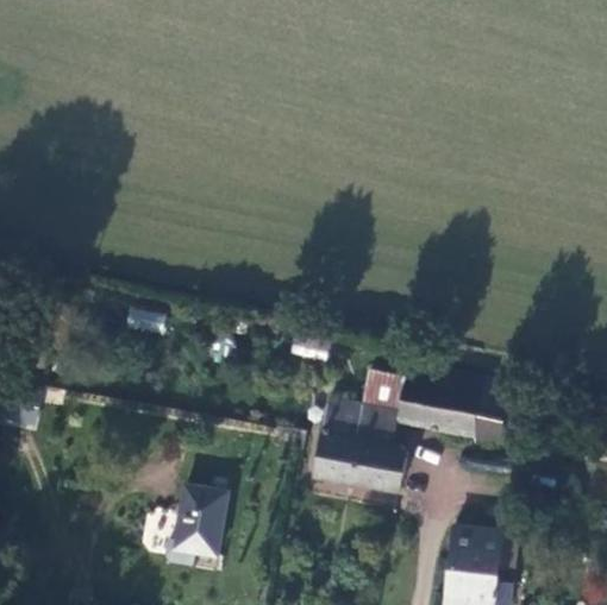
[(132,312),(129,331),(167,335),(169,317),(132,312)]
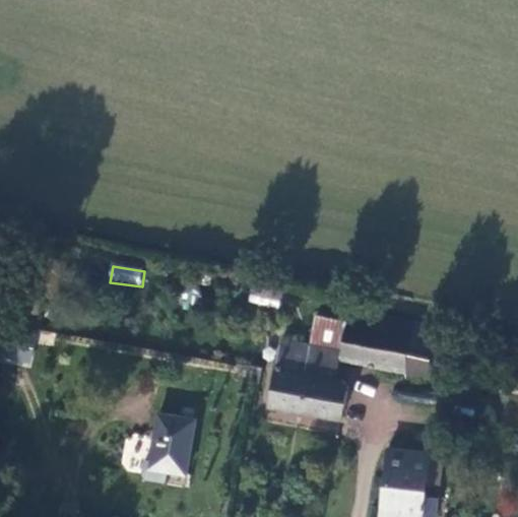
[(249,306),(280,311),(283,294),(252,288),(249,306)]
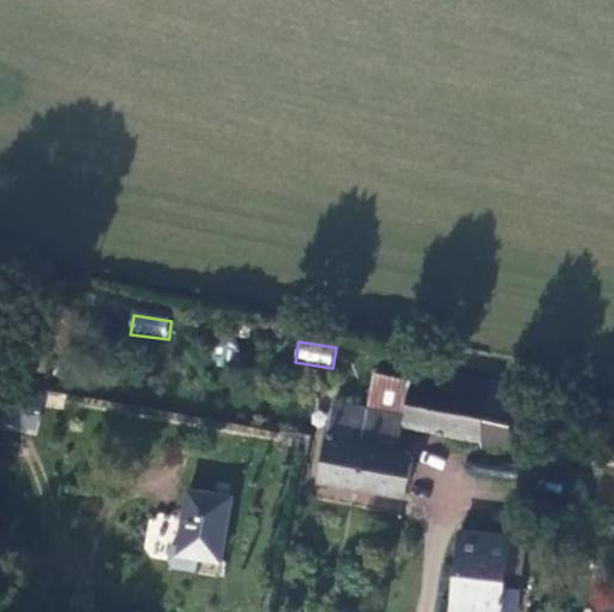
[(501,399),(505,382),(399,361),(395,378),(376,374),(369,406),(334,403),(326,433),(314,483),(406,498),(414,451),(399,449),(403,428),(483,444),(484,440),(508,446),(515,402),(501,399)]
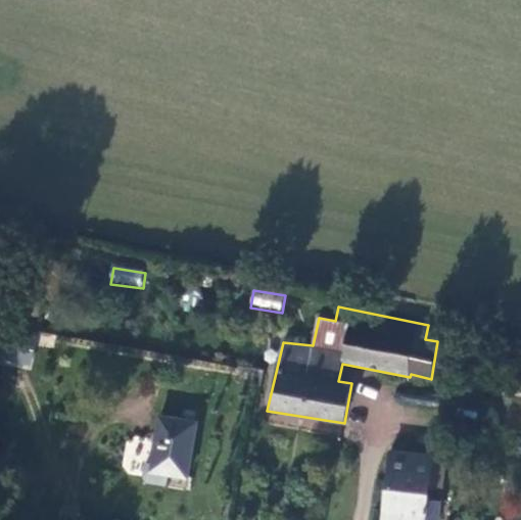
[(11,367),(32,371),(35,353),(14,349),(11,367)]
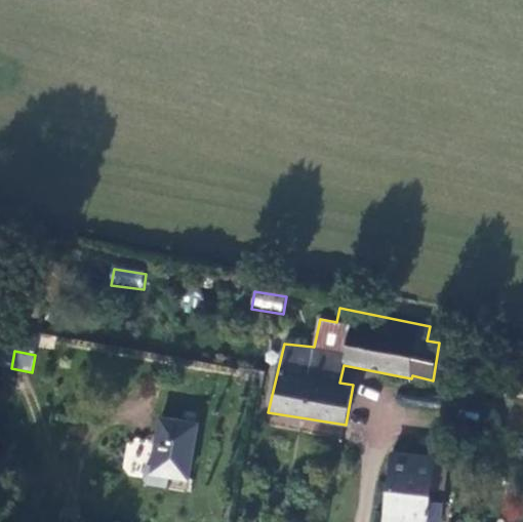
[(187,481),(197,422),(157,413),(149,460),(144,460),(141,478),(146,484),(165,487),(167,478),(187,481)]
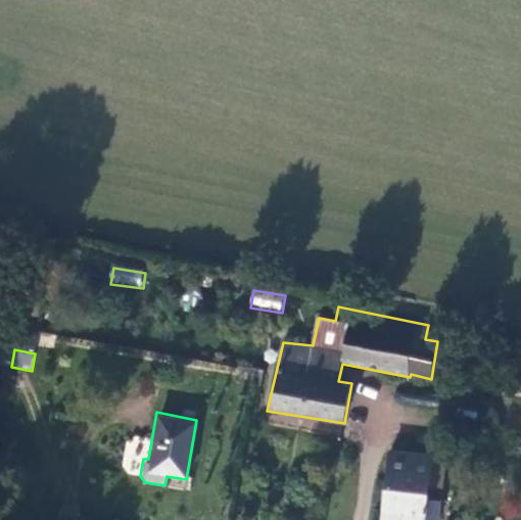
[(437,519),(440,501),(426,499),(427,486),(432,456),(387,448),(383,485),(379,519),(437,519)]
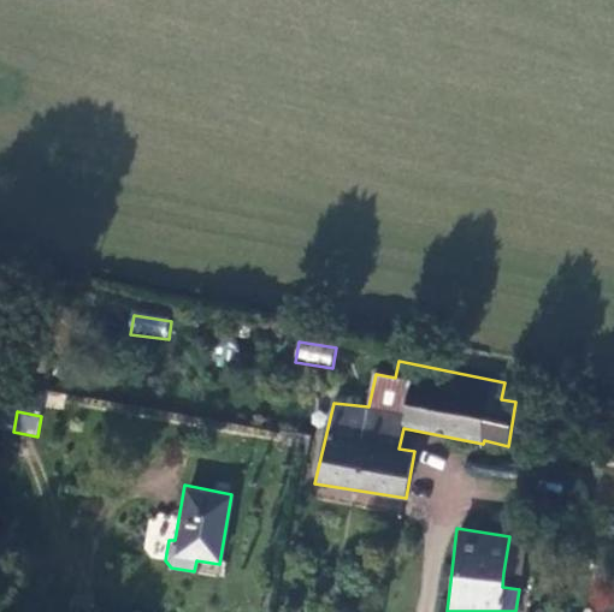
[(503,572),(521,576),(526,539),(509,536),(503,572)]
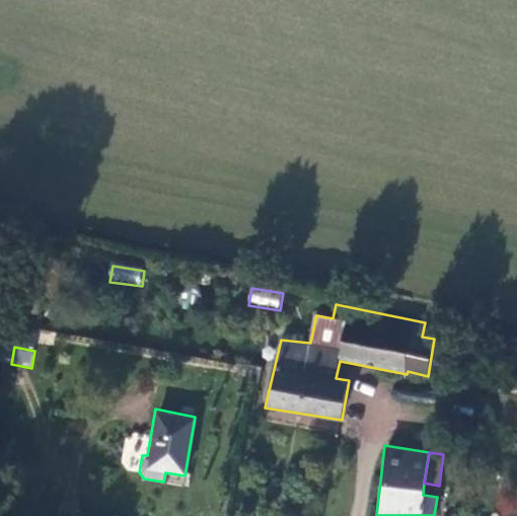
[(496,514),(500,515),(516,515),(516,492),(503,489),(496,514)]
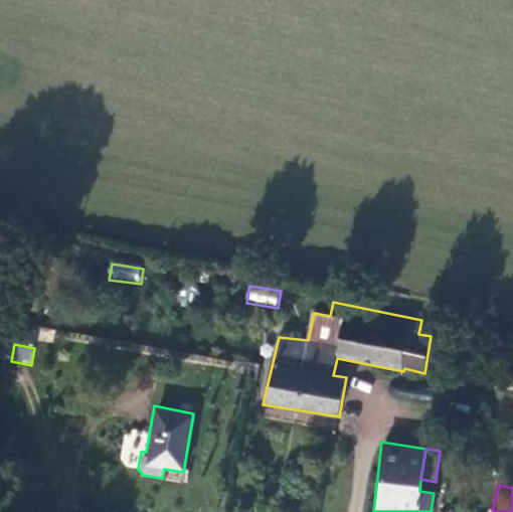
All buildings are outlined.
